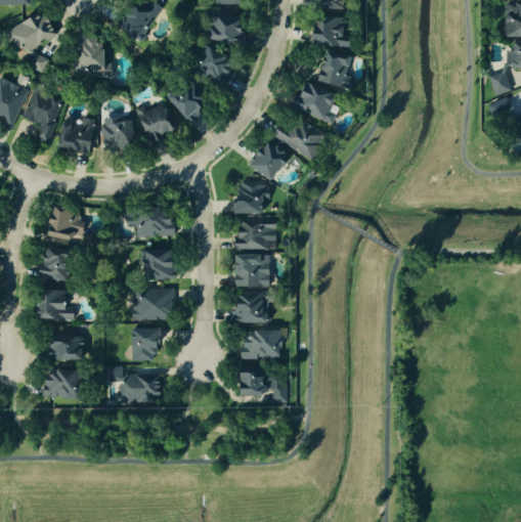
[(161,9),(146,0),(133,0),(117,26),(140,42),(161,9)]
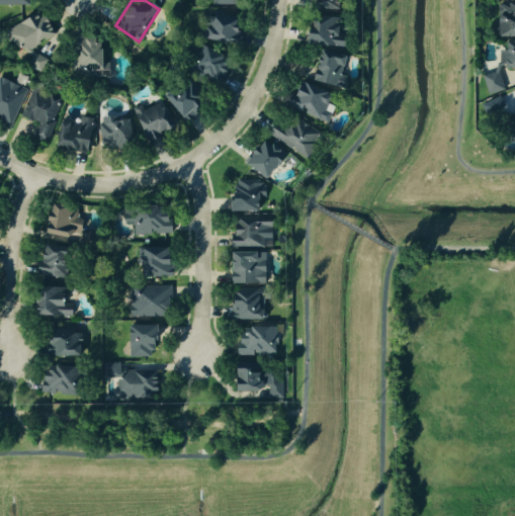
[(498,35),(514,34),(514,1),(499,1),(498,35)]
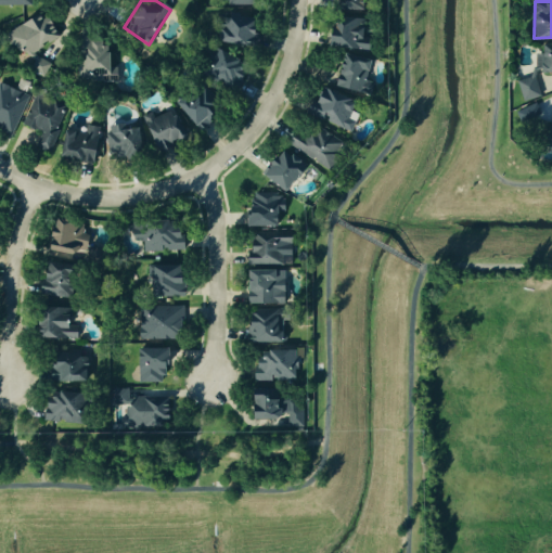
[(12,36),(34,60),(62,33),(40,9),(12,36)]
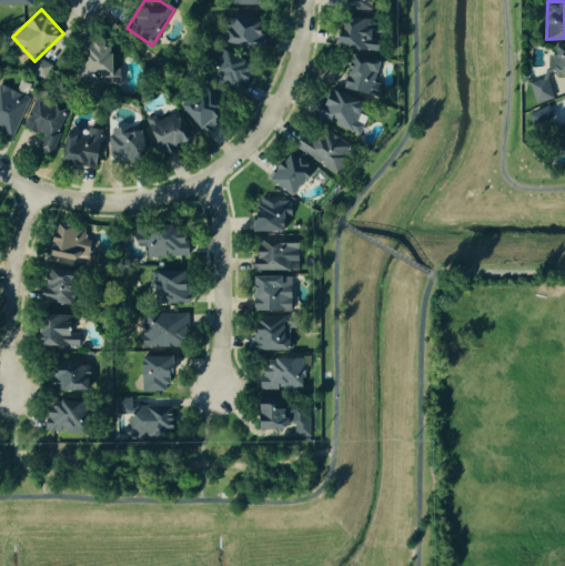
[(259,44),(260,14),(226,12),(225,43),(259,44)]
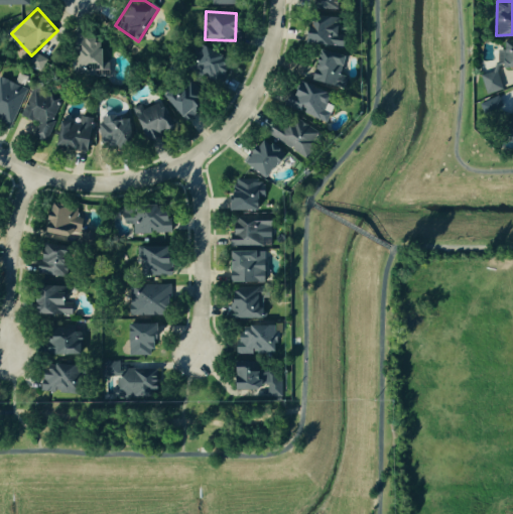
[(336,31),(339,21),(311,11),(302,38),(342,51),(347,35),(336,31)]
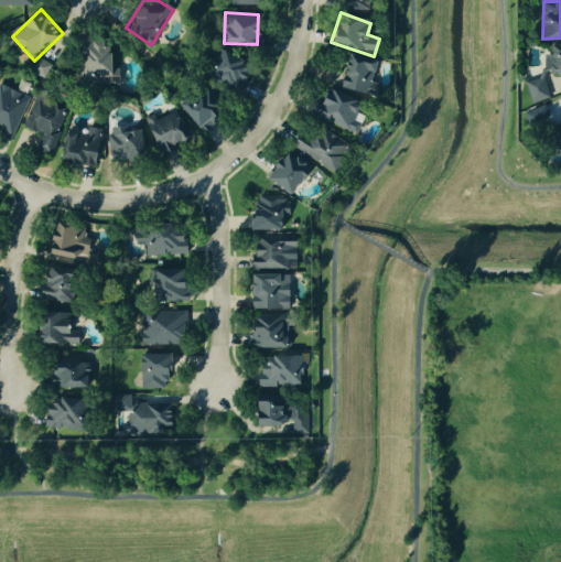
[(120,77),(119,60),(111,61),(110,40),(82,41),(83,79),(120,77)]
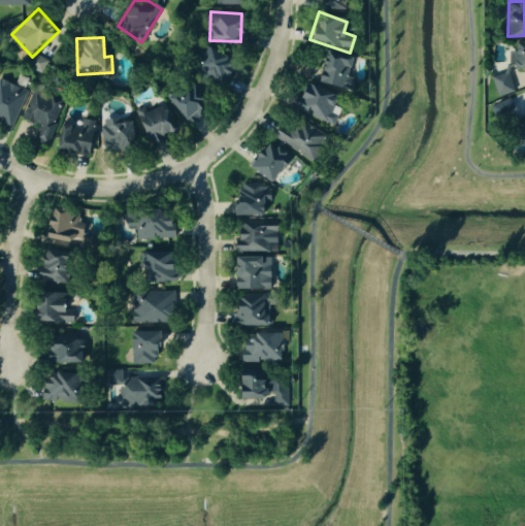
[(511,68),(524,67),(524,40),(516,41),(516,51),(511,51),(511,68)]
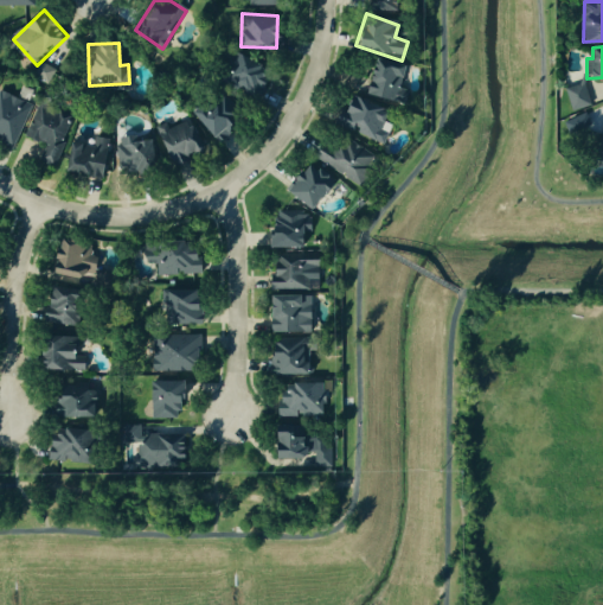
[(219,78),(256,95),(269,67),(231,50),(219,78)]
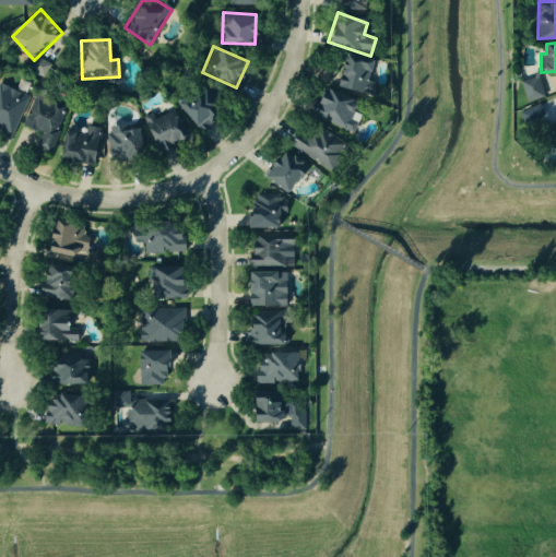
[(373,60),(344,52),(335,85),(374,96),(378,82),(367,80),(373,60)]
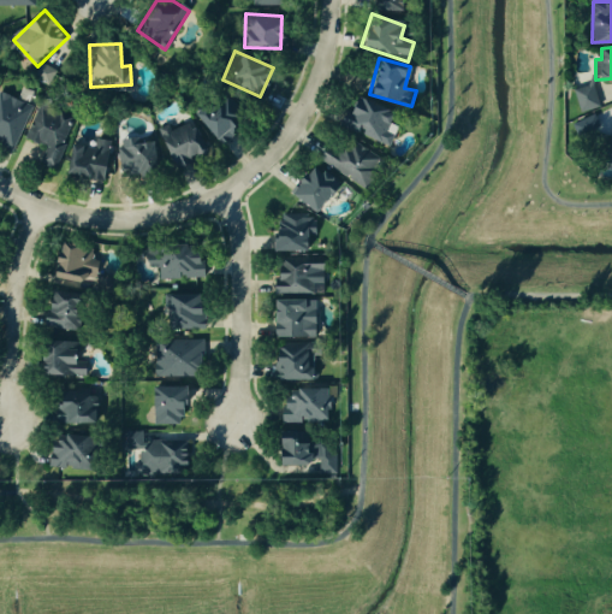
[(601,105),(593,83),(574,89),(582,112),(601,105)]
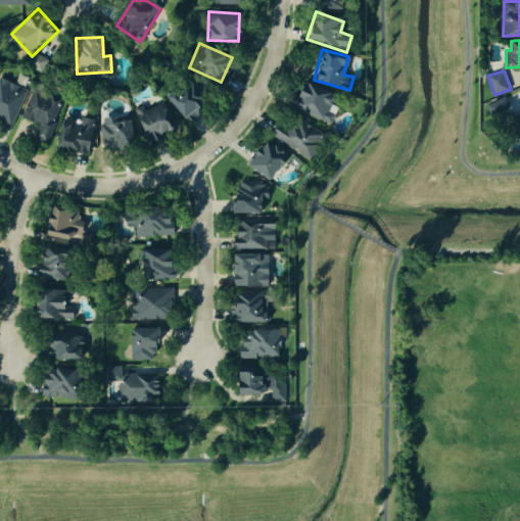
[(0,119),(12,126),(30,90),(1,76),(0,78),(0,119)]
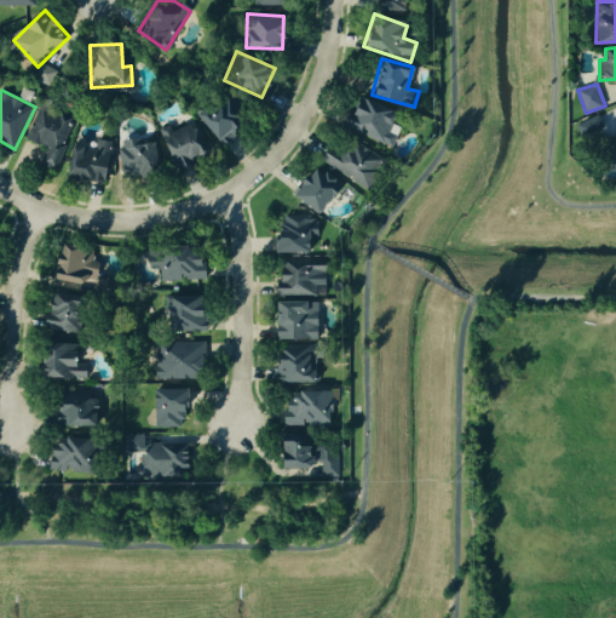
[(220,95),(196,112),(222,146),(237,135),(231,126),(239,120),(220,95)]
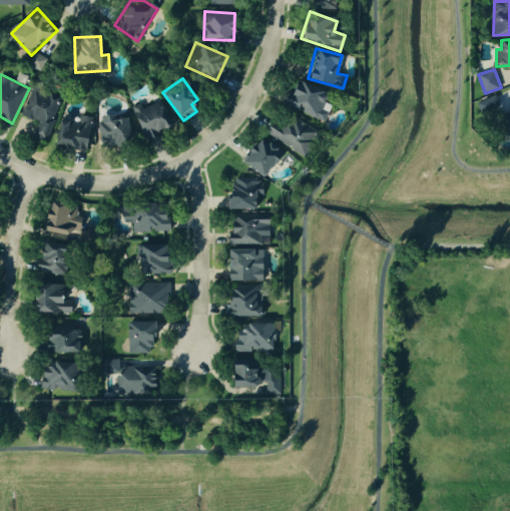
[(327,92),(296,78),(285,103),(324,121),(332,104),(323,101),(327,92)]
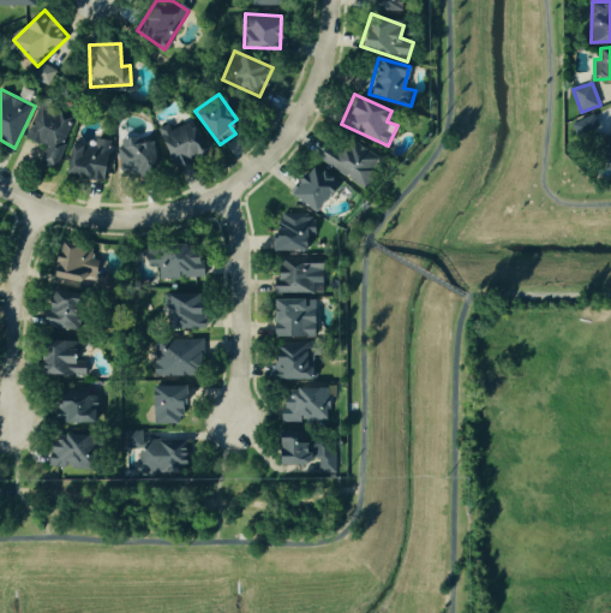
[(29,140),(47,144),(42,161),(63,165),(73,114),(37,106),(29,140)]
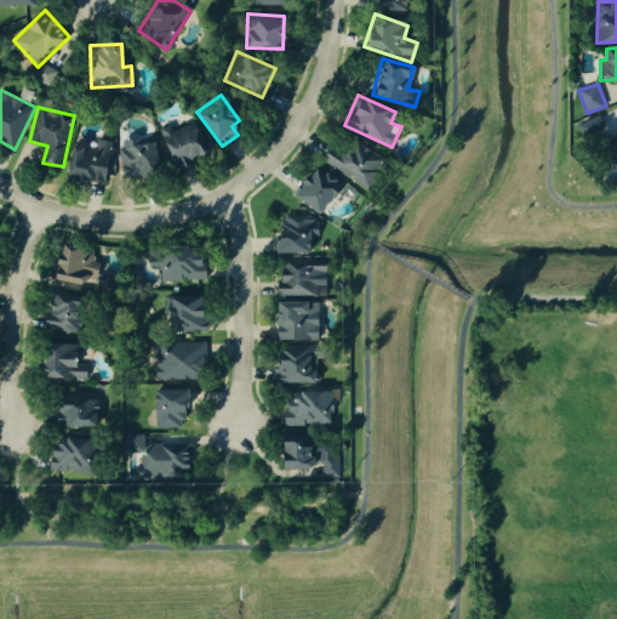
[(577,123),(584,142),(609,135),(601,114),(577,123)]
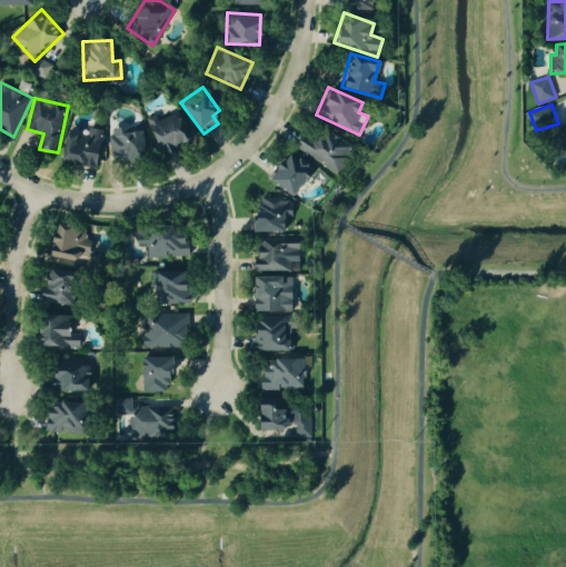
[(68,131),(62,159),(98,167),(107,130),(89,126),(87,136),(68,131)]
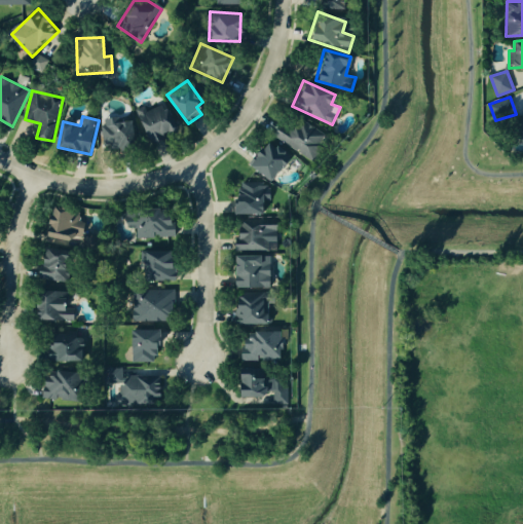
[(308,161),(327,137),(300,116),(289,131),(279,124),(272,134),(308,161)]
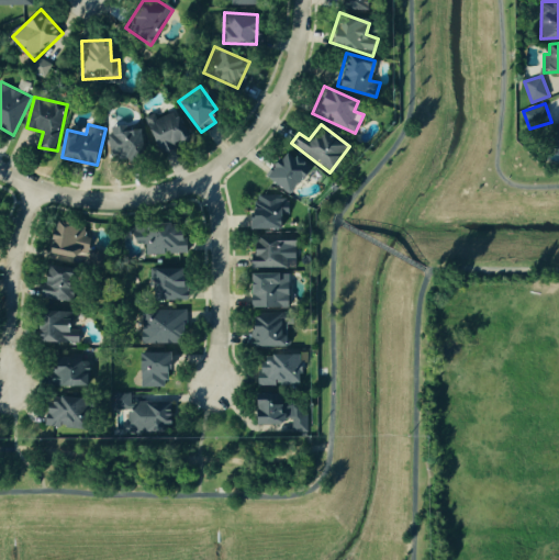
[(109,130),(112,159),(143,156),(140,127),(109,130)]
